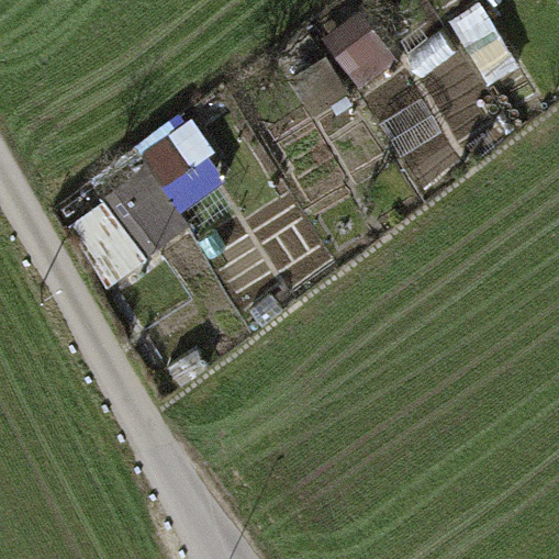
[(444,23),(485,88),(520,66),(478,1),(444,23)]
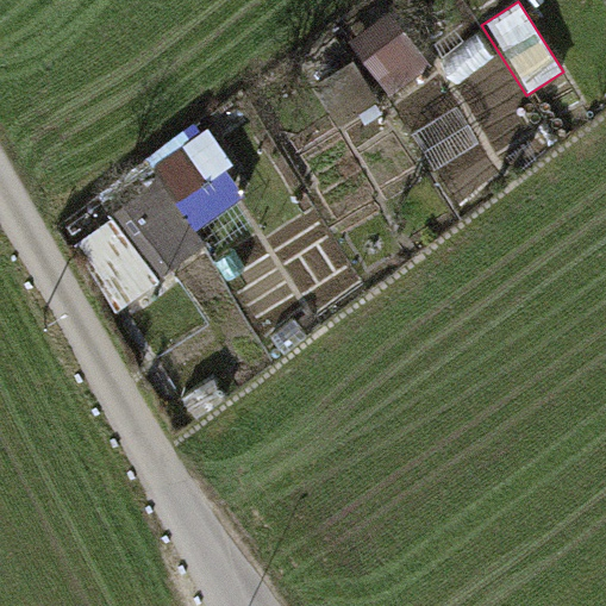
[(345,41),(389,97),(430,64),(387,8),(345,41)]
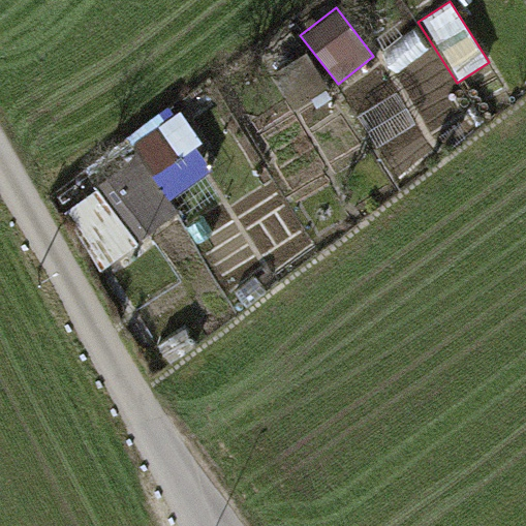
[(414,32),(380,55),(394,74),(428,52),(414,32)]
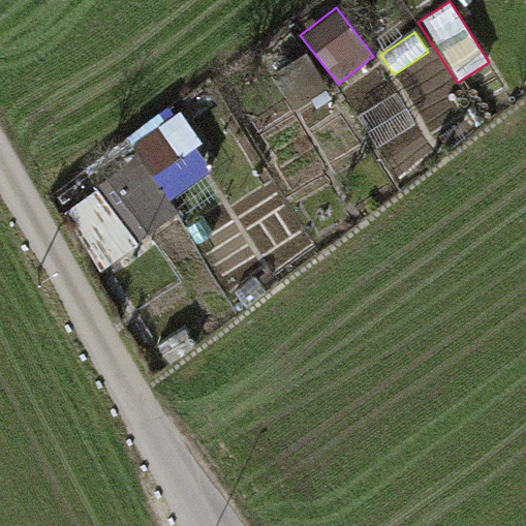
[(269,78),(292,112),(309,101),(313,109),(330,96),(325,90),(329,87),(305,53),(269,78)]
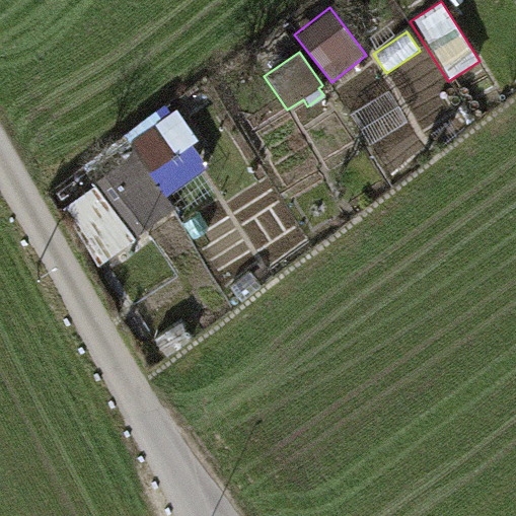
[(93,225),(113,252),(174,211),(164,196),(201,170),(164,115),(127,140),(124,135),(114,142),(121,153),(115,157),(120,163),(85,186),(106,216),(93,225)]
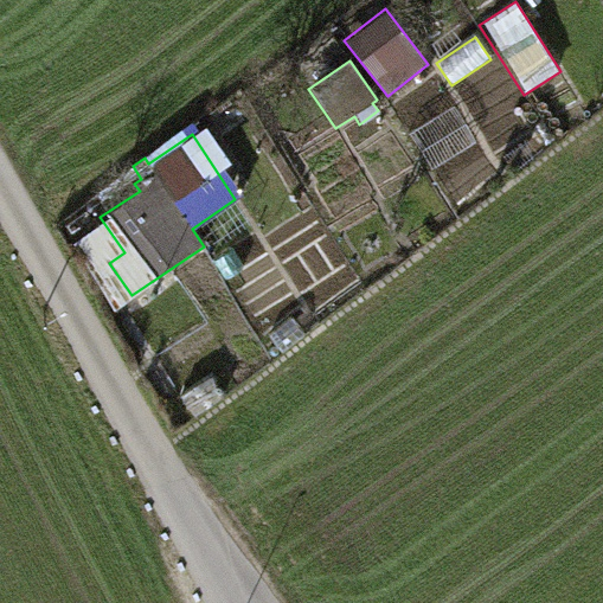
[(178,402),(180,399),(188,410),(180,416),(187,424),(224,397),(207,374),(187,390),(172,369),(160,378),(178,402)]
